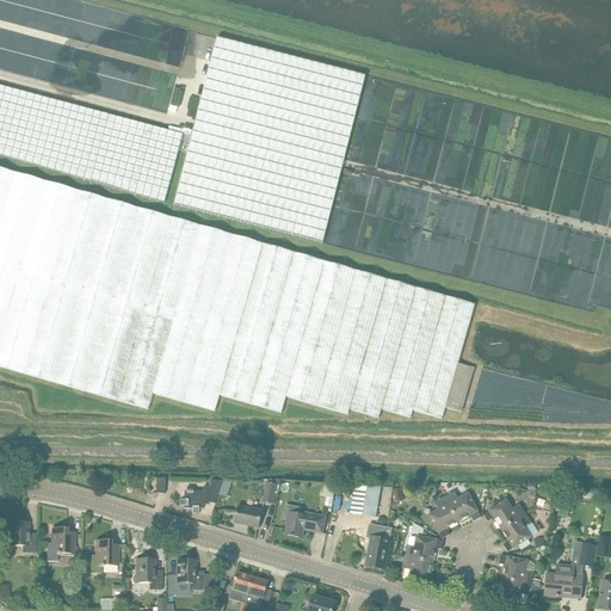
[(218,37),(193,130),(0,76),(0,154),(321,244),(366,78),(218,37)]
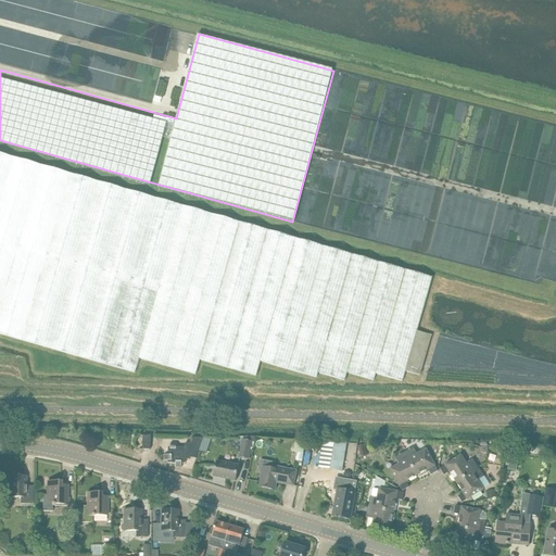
[(0,333),(135,373),(139,358),(196,375),(200,359),(256,376),(261,362),(317,378),(318,373),(345,380),(348,373),(374,380),(376,374),(403,381),(405,371),(419,375),(431,335),(417,331),(432,277),(0,156),(0,333)]
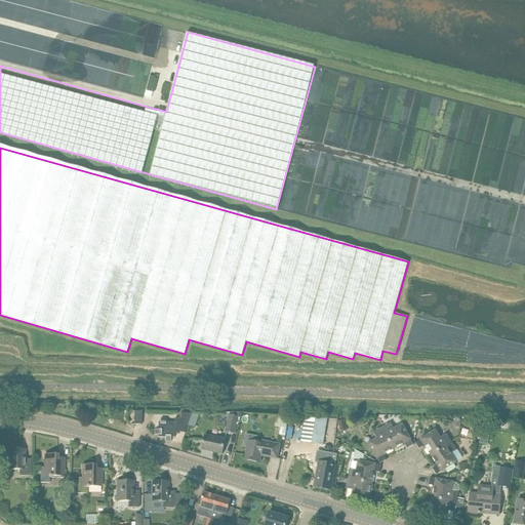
[(179,433),(185,433),(192,413),(182,413),(182,418),(174,418),(173,422),(166,421),(166,418),(161,418),(161,421),(159,421),(158,430),(155,430),(155,435),(158,435),(158,436),(159,437),(166,438),(166,441),(171,441),(171,438),(174,438),(175,437),(175,434),(179,434),(179,433)]
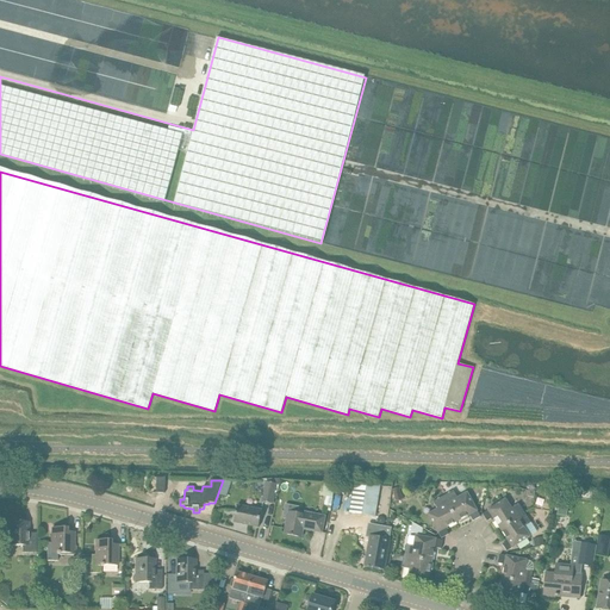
[(262,502),(273,504),(277,484),(266,483),(262,502)]
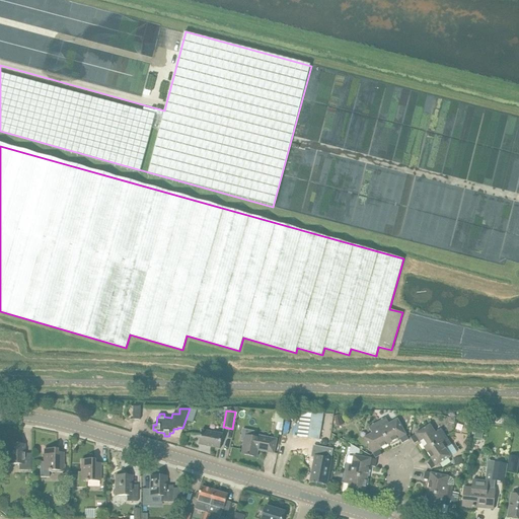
[(299,427),(297,437),(319,440),(319,435),(322,416),(304,413),(301,412),(301,413),(299,427)]
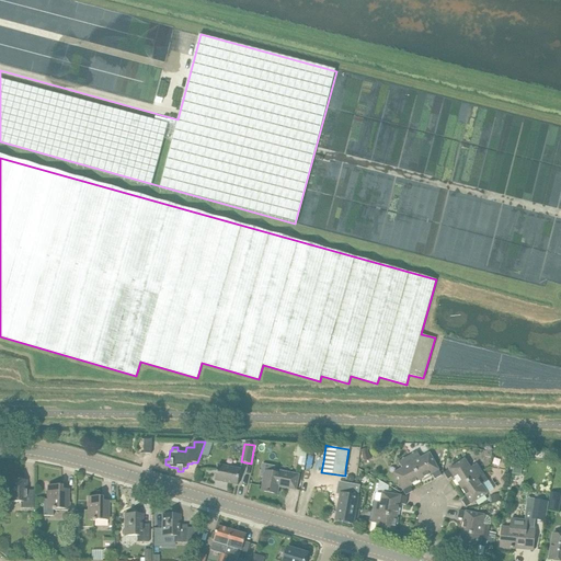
[(367,448),(361,449),(364,459),(370,457),(367,448)]
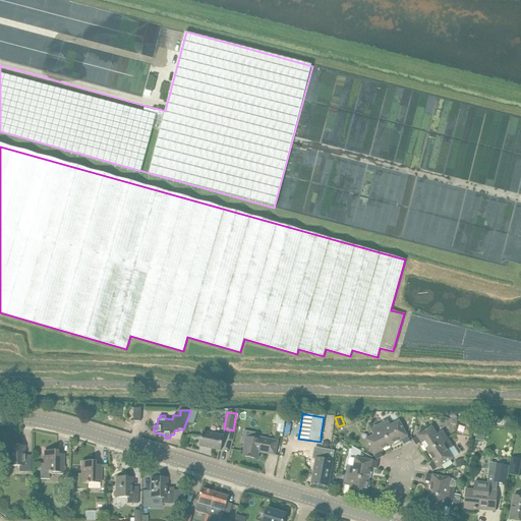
[(379,424),(391,446),(401,440),(404,445),(410,442),(405,432),(399,421),(391,425),(388,419),(379,424)]
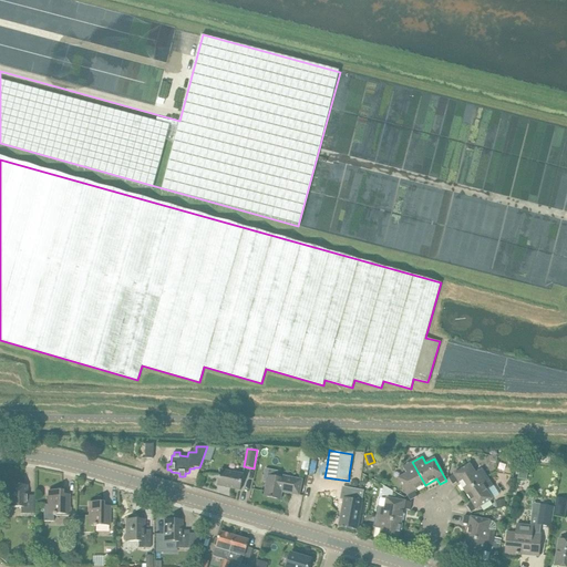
[(425,485),(412,462),(403,466),(406,473),(398,478),(410,501),(418,497),(414,491),(425,485)]
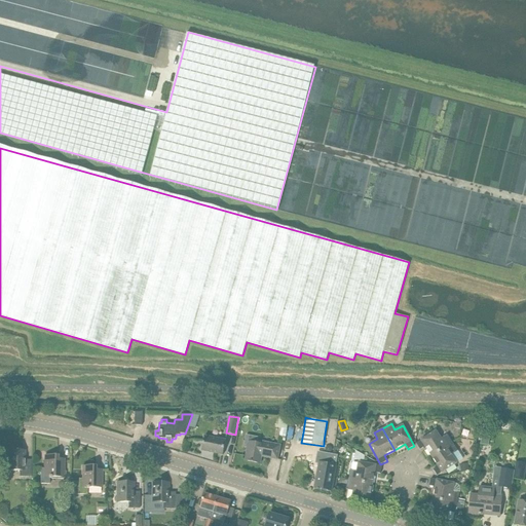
[(431,456),(452,443),(447,435),(441,439),(436,430),(416,444),(420,450),(425,446),(431,456)]
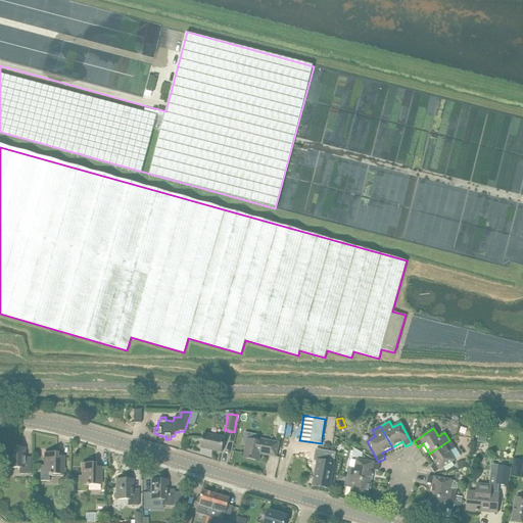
[(222,453),(224,442),(225,437),(203,433),(200,448),(215,452),(216,450),(222,452),(221,453),(222,453)]
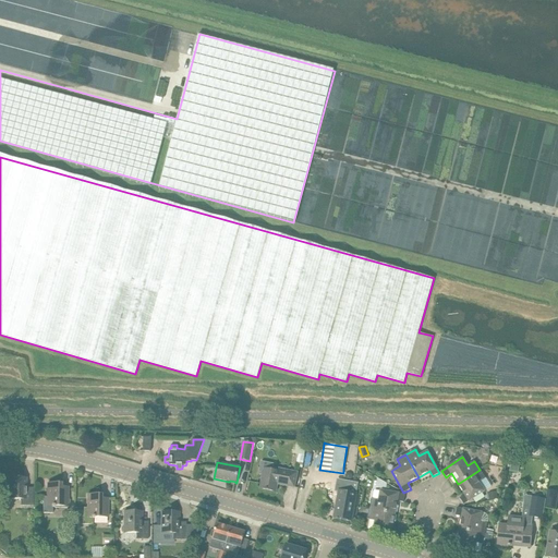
[(264,469),(263,477),(261,488),(276,492),(278,484),(294,487),(298,472),(274,468),(273,470),(264,469)]
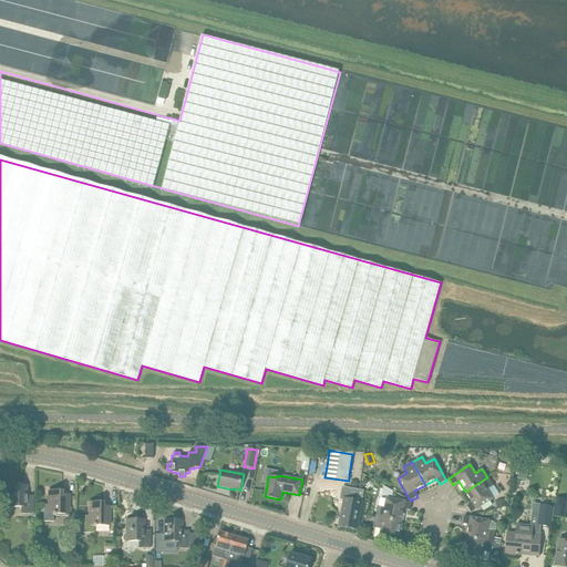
[(362,502),(358,501),(361,476),(349,475),(349,481),(348,487),(347,487),(339,527),(357,531),(362,502)]
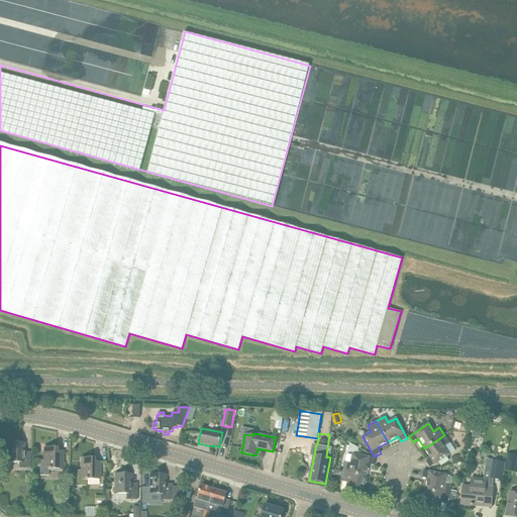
[(444,435),(424,448),(430,458),(426,461),(429,468),(449,454),(444,447),(450,443),(444,435)]
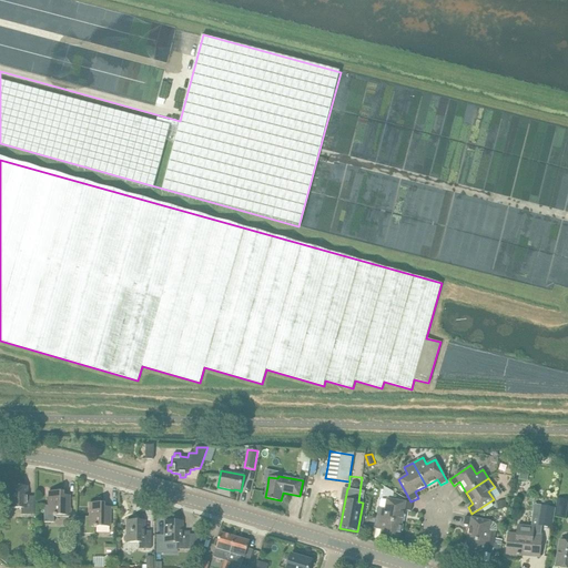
[(27,499),(27,487),(9,487),(9,508),(21,508),(21,515),(33,515),(34,499),(27,499)]
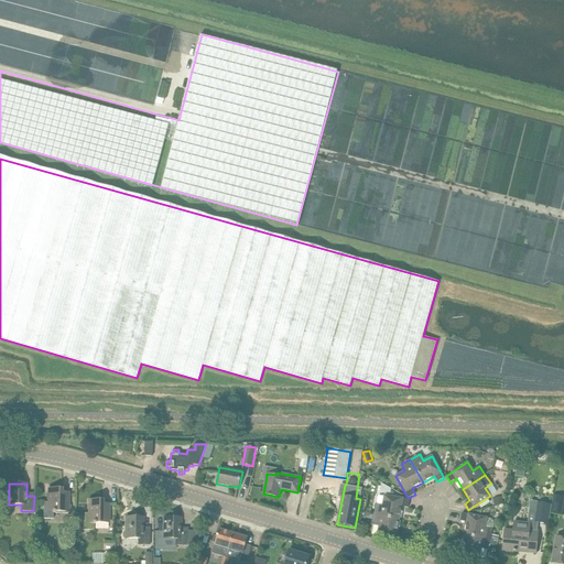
[(62,489),(49,489),(47,502),(44,502),(43,519),(53,519),(53,512),(55,512),(55,511),(68,511),(69,492),(62,492),(62,489)]
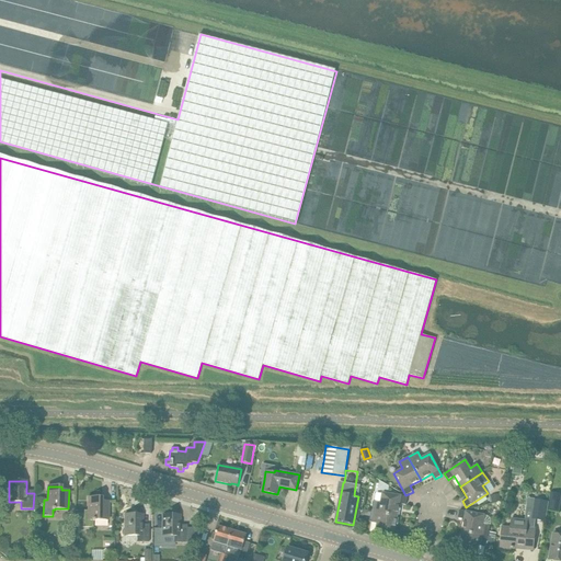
[(371,512),(398,516),(400,504),(405,505),(408,497),(382,493),(380,503),(373,502),(371,512)]
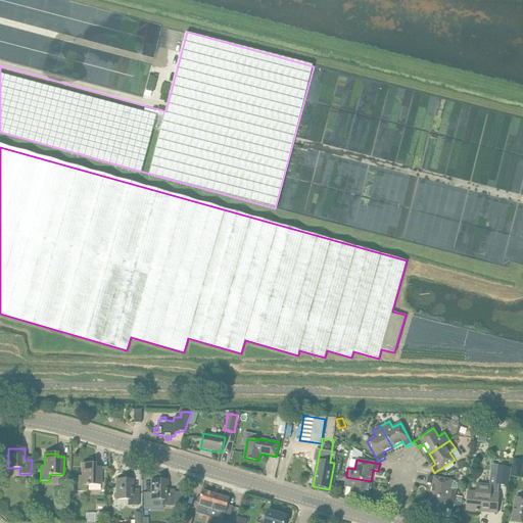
[(494,484),(507,486),(511,462),(495,460),(494,466),(497,466),(494,484)]
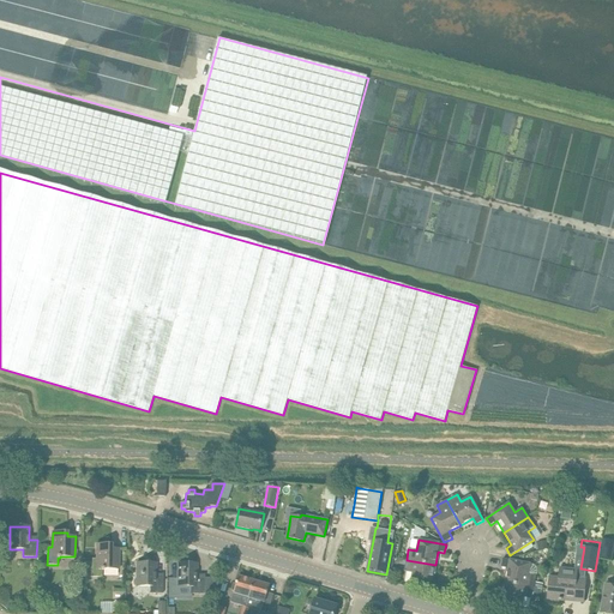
[(96,559),(92,559),(91,577),(102,577),(102,570),(103,570),(103,569),(119,570),(119,549),(112,548),(112,545),(96,545),(96,559)]
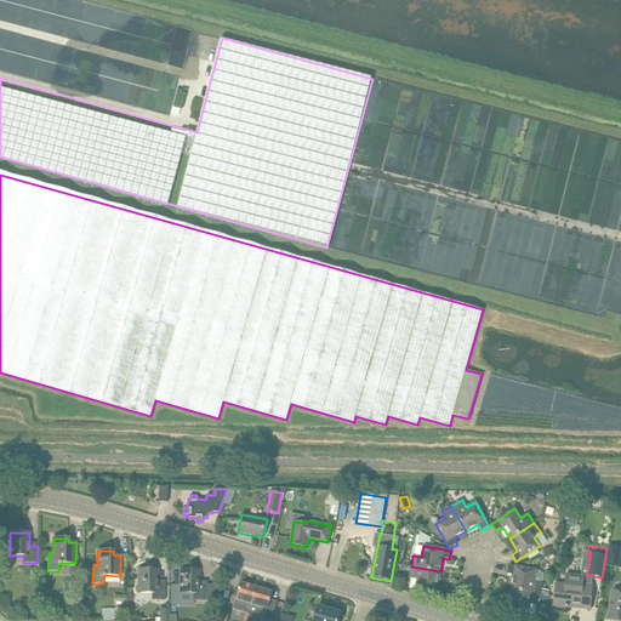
[(512,588),(541,594),(541,593),(541,590),(542,584),(534,581),(536,570),(508,565),(507,574),(514,575),(512,588)]
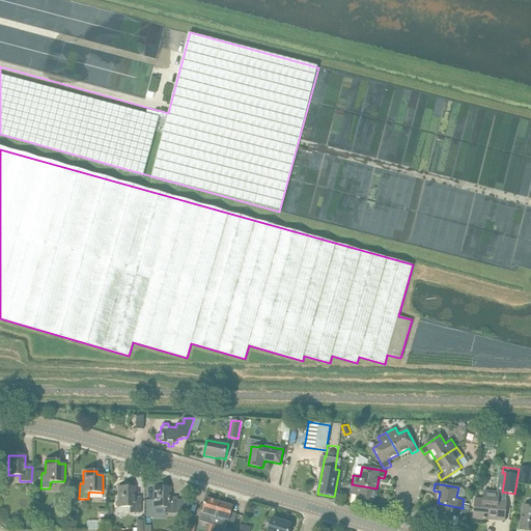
[(376,488),(352,484),(352,485),(351,490),(350,494),(357,496),(355,505),(379,509),(380,502),(374,501),(376,488)]
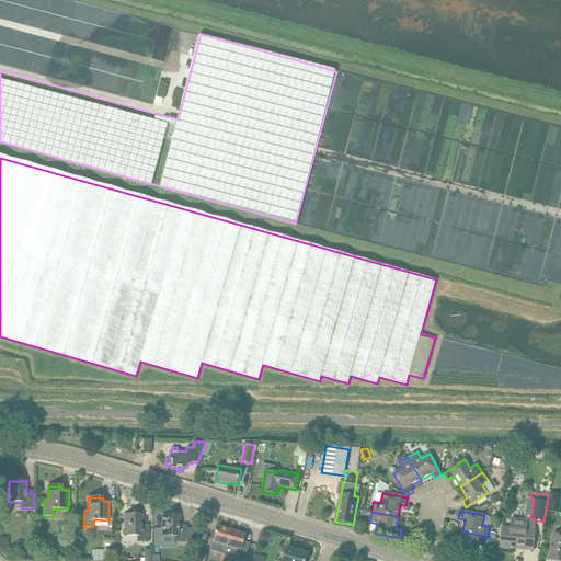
[(149,527),(142,527),(142,515),(125,515),(125,536),(137,536),(137,542),(149,542),(149,527)]
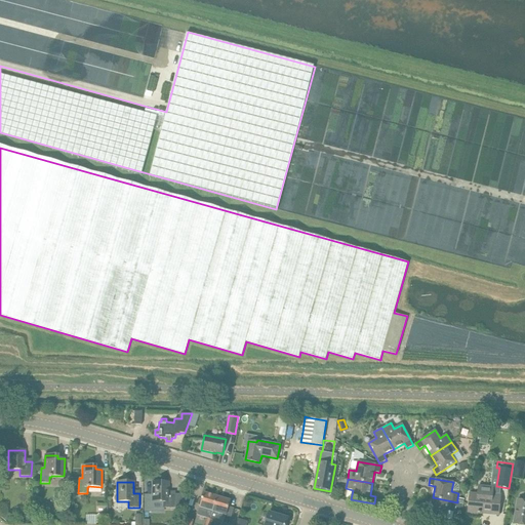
[(146,496),(146,511),(163,511),(163,508),(174,508),(175,494),(168,494),(168,482),(152,482),(152,496),(146,496)]
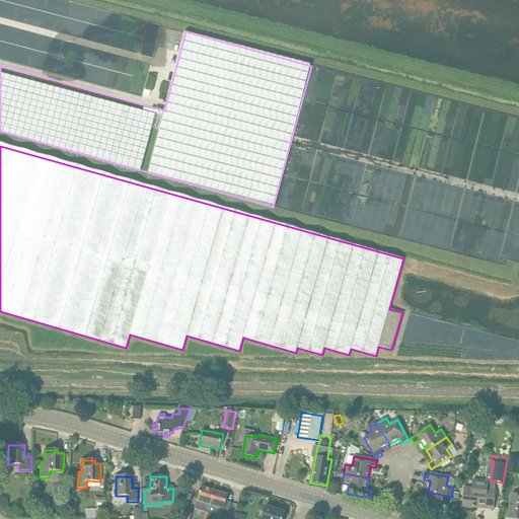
[(464,496),(463,506),(472,507),(472,508),(475,508),(475,507),(476,507),(476,504),(493,505),(494,495),(495,490),(489,489),(489,484),(473,482),(473,490),(465,489),(464,496)]
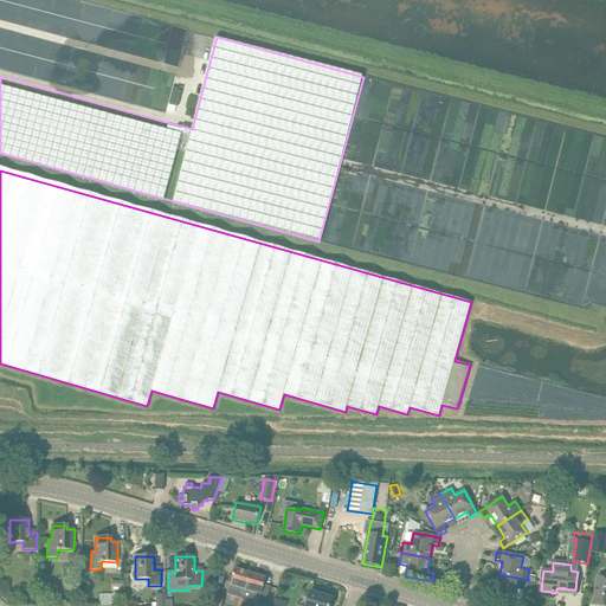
[(240,598),(240,599),(243,599),(246,591),(251,573),(236,568),(233,577),(231,577),(229,582),(231,584),(227,594),(240,598)]
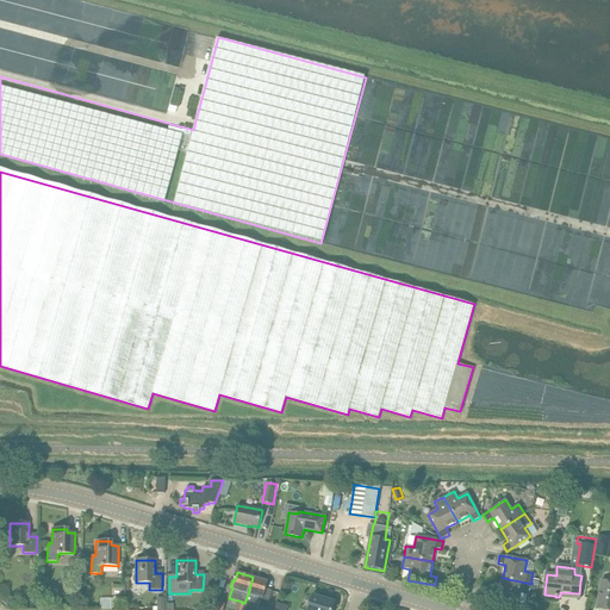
[(253,577),(248,595),(244,603),(242,603),(240,609),(246,609),(248,604),(266,609),(272,591),(266,590),(268,582),(253,577)]
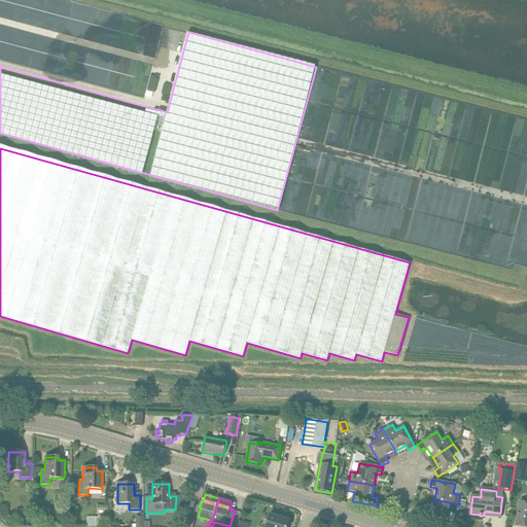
[(459,504),(434,499),(431,512),(426,510),(424,518),(448,522),(448,521),(454,522),(455,514),(457,514),(458,508),(459,504)]
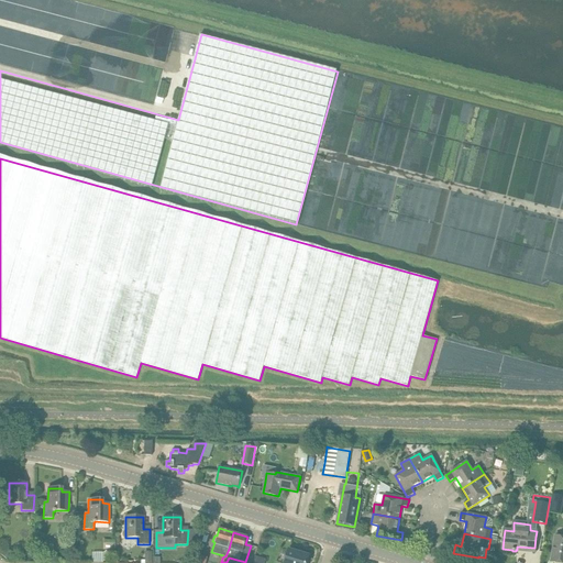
[(562,562),(562,538),(555,537),(552,551),(551,562),(562,562)]
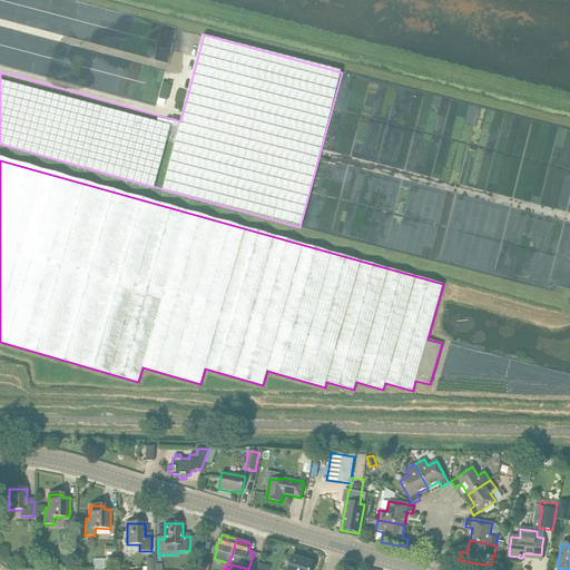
[(12,559),(6,553),(0,560),(6,566),(12,559)]
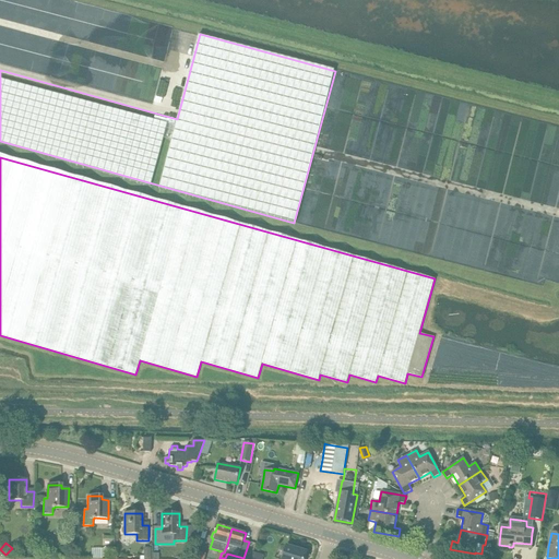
[(304,558),(307,551),(287,546),(283,558),(304,558)]
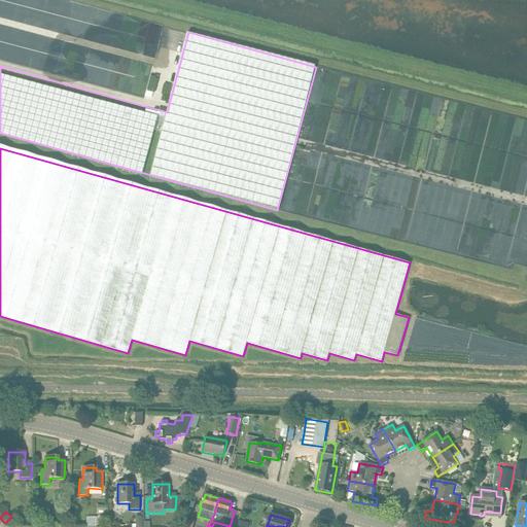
[(141,526),(142,517),(135,517),(135,525),(131,525),(131,526),(141,526)]
